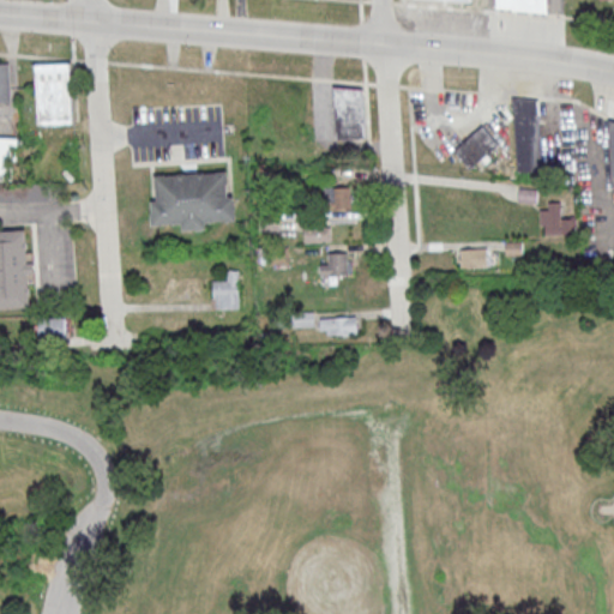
[(494,0),(495,11),(547,12),(547,0),(494,0)]
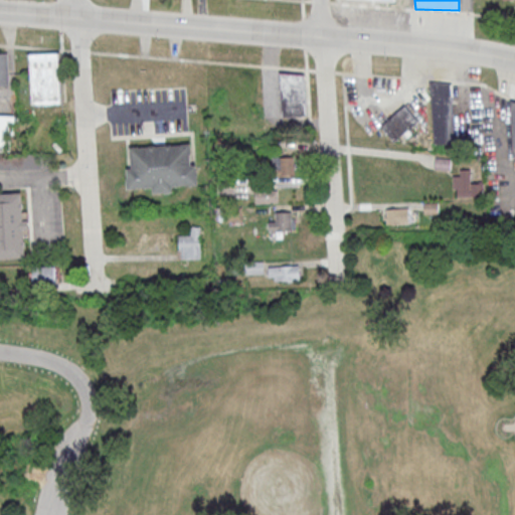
[(60,52),(30,52),(30,104),(60,104),(60,52)]
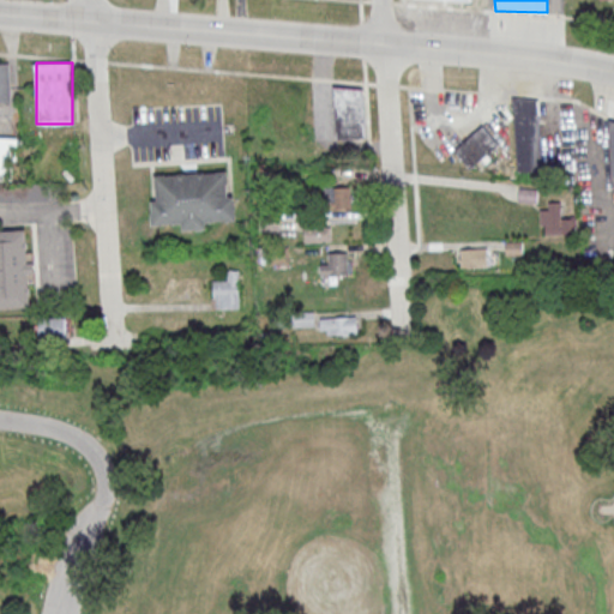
[(0,102),(11,102),(11,64),(0,64),(0,102)]
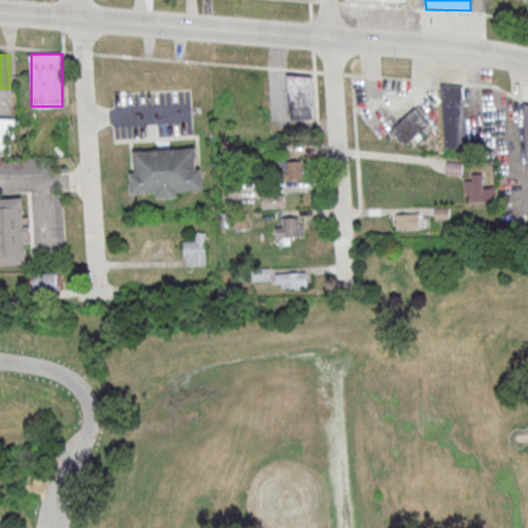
[(314,120),(312,73),(287,74),(288,120),(314,120)]
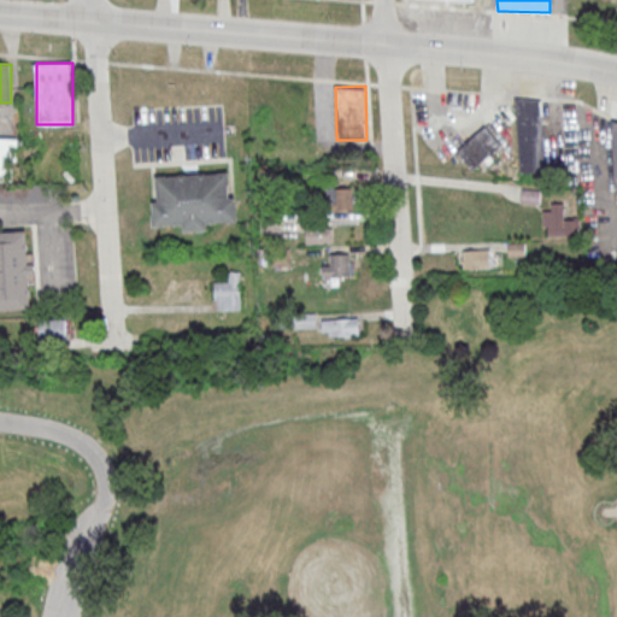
[(539,100),(515,98),(522,184),(546,188),(539,100)]
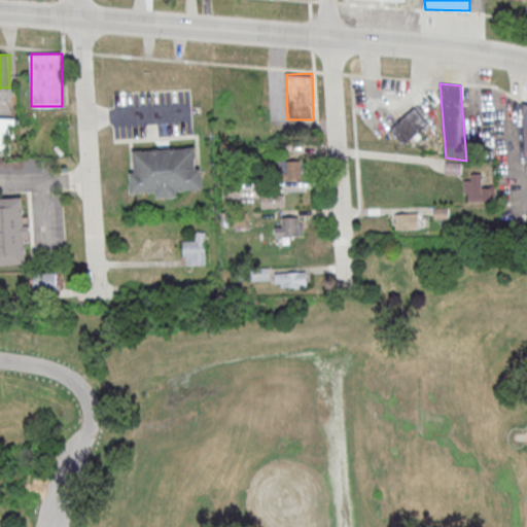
[(414,108),(390,129),(402,144),(411,138),(415,142),(421,136),(418,132),(427,124),(414,108)]
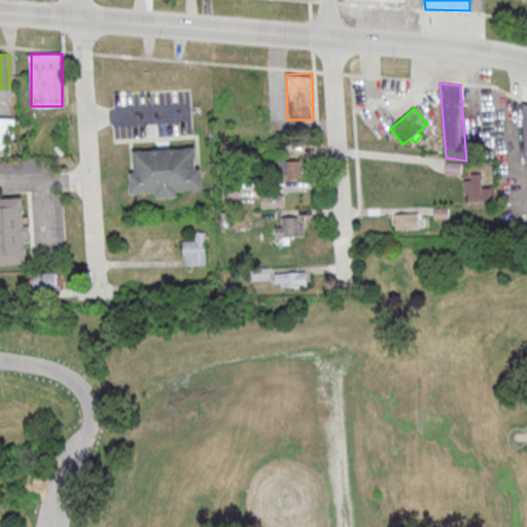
[(0,154),(14,154),(14,118),(0,117),(0,154)]
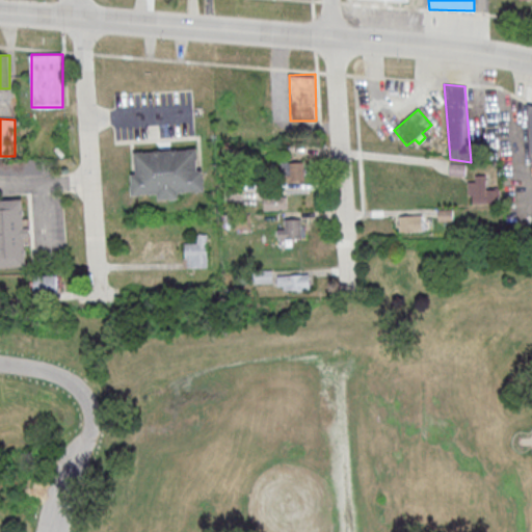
[(204,191),(203,149),(131,151),(132,194),(157,194),(157,200),(178,200),(178,191),(204,191)]
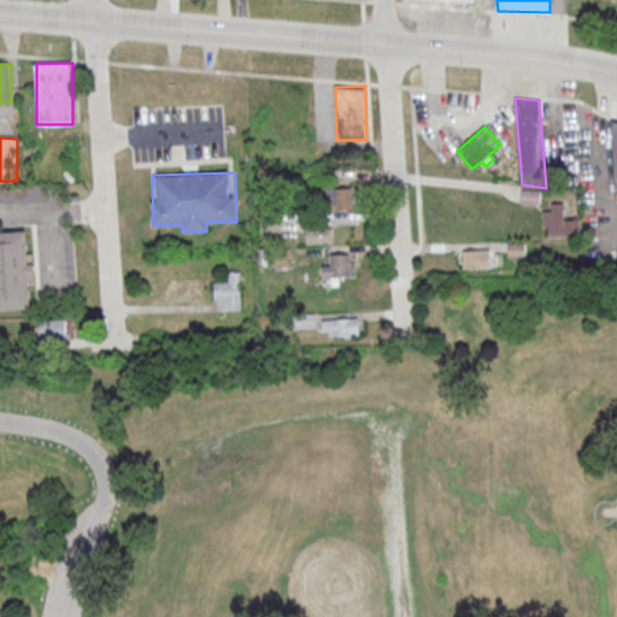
[(325,210),(354,210),(354,187),(325,187),(325,210)]
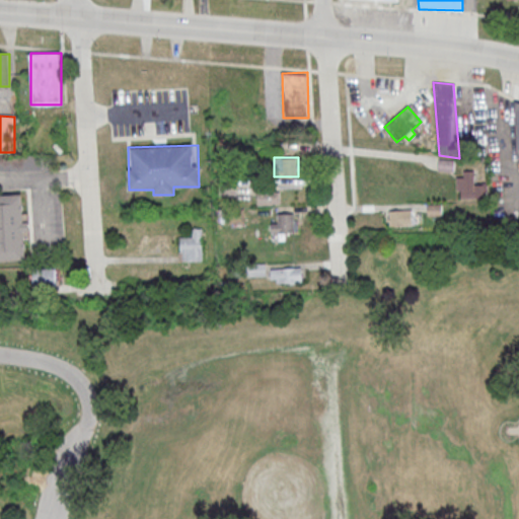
[(474,171),(456,171),(456,199),(487,199),(487,183),(474,183),(474,171)]
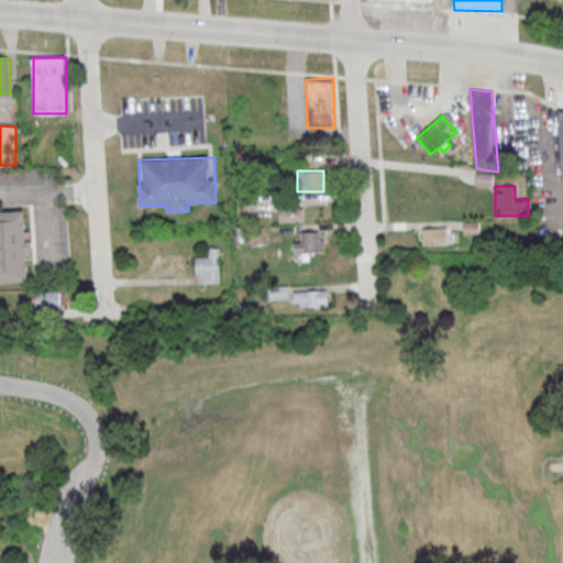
[(278,222),(304,222),(304,206),(278,206),(278,222)]
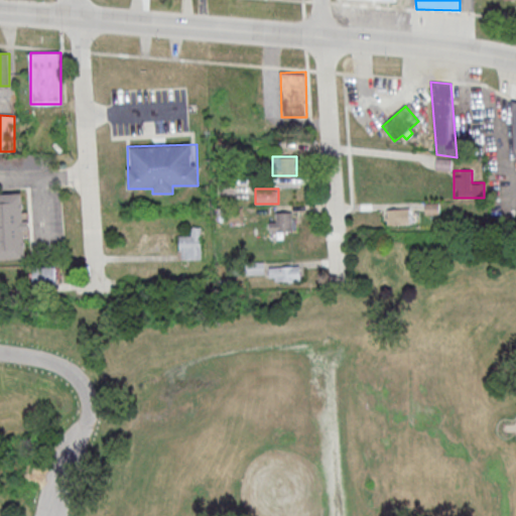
[(24,192),(0,194),(0,260),(27,259),(24,192)]
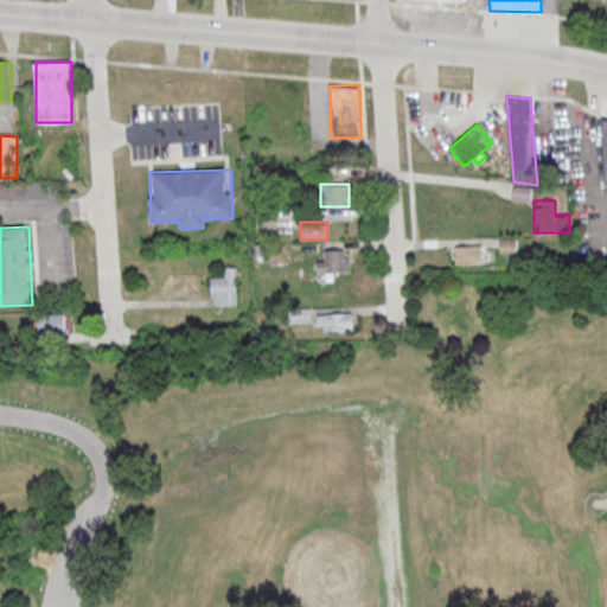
[(454,246),(454,264),(483,264),(483,246),(454,246)]
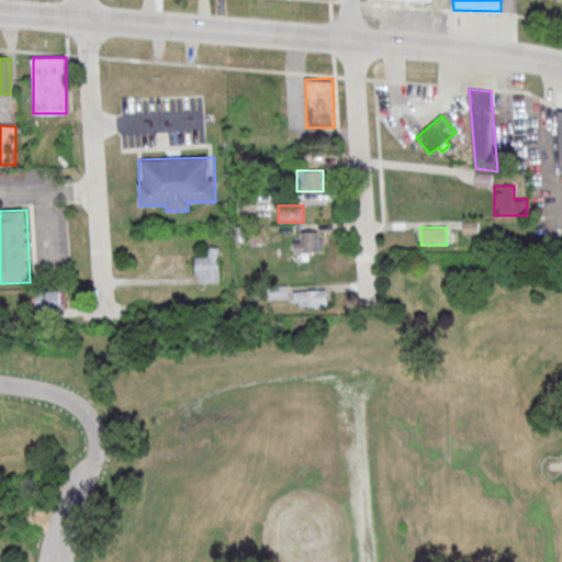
[(319,251),(319,229),(300,229),(300,240),(293,240),(293,251),(319,251)]
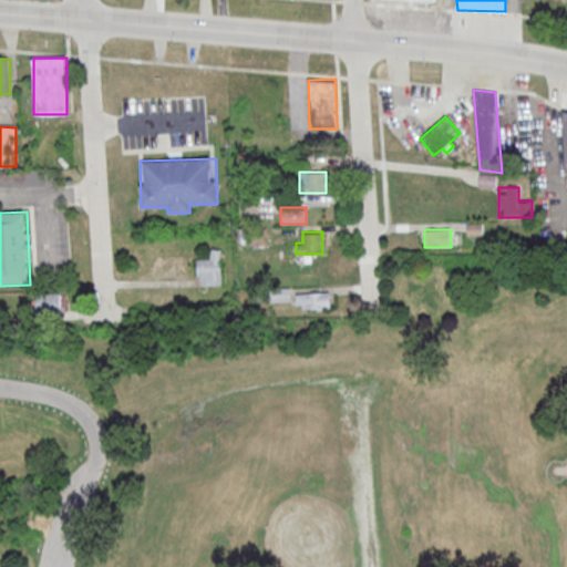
[(210,260),(196,260),(196,286),(220,286),(220,249),(210,249),(210,260)]
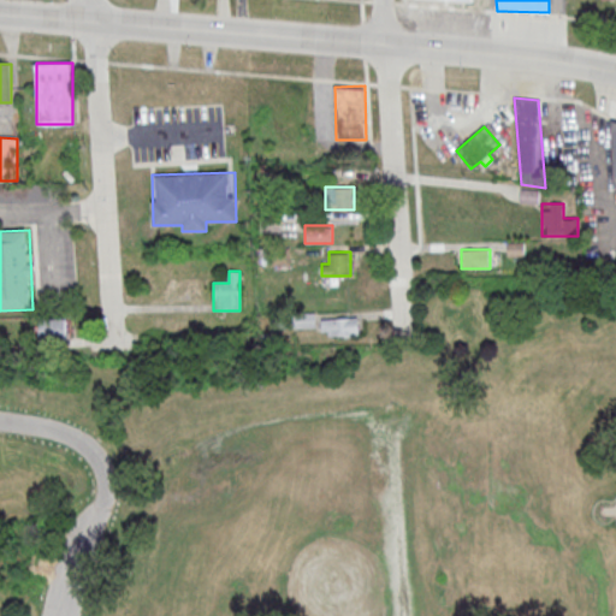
[(294,327),(314,327),(314,313),(294,313),(294,327)]
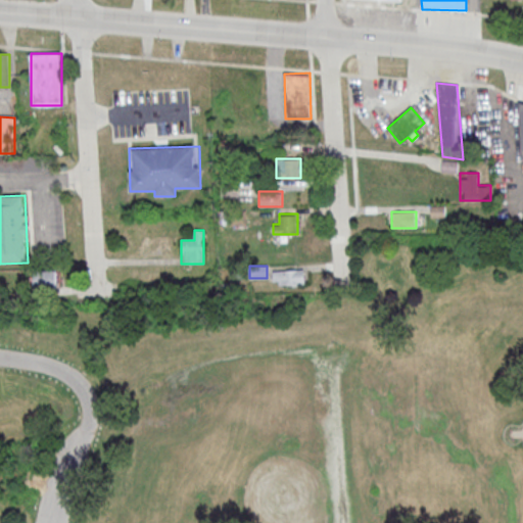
[(303,285),(303,270),(273,270),(273,285),(303,285)]
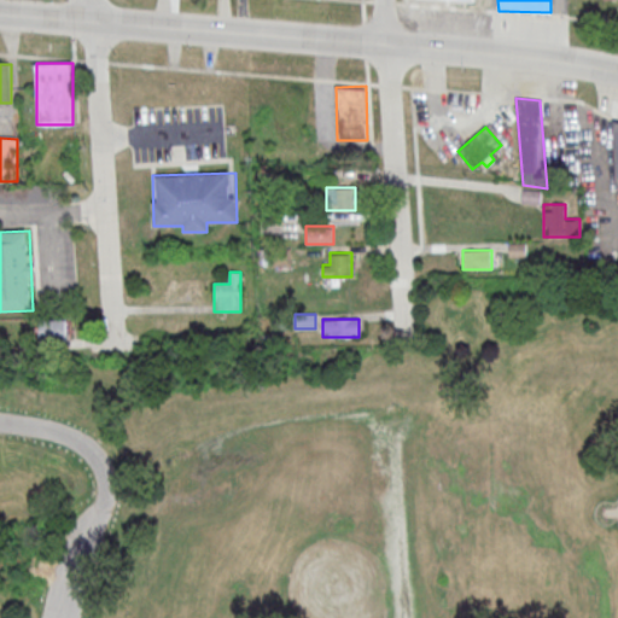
[(66,320),(41,320),(41,340),(66,340),(66,320)]
